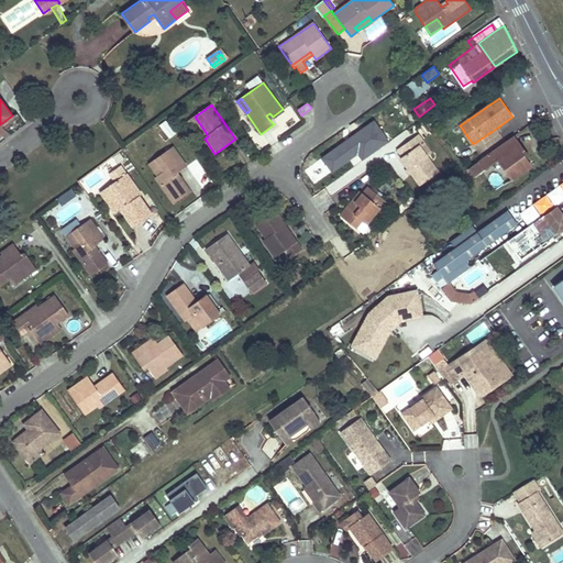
[(205,131),(195,117),(187,122),(197,136),(205,131)]
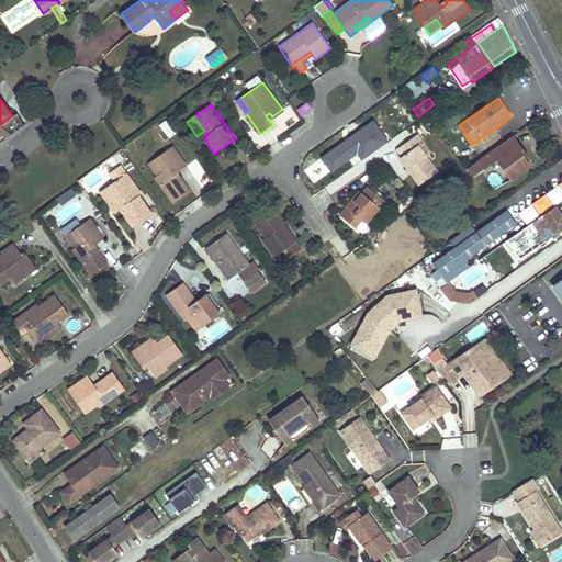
[(166,120),(159,124),(169,137),(176,132),(166,120)]
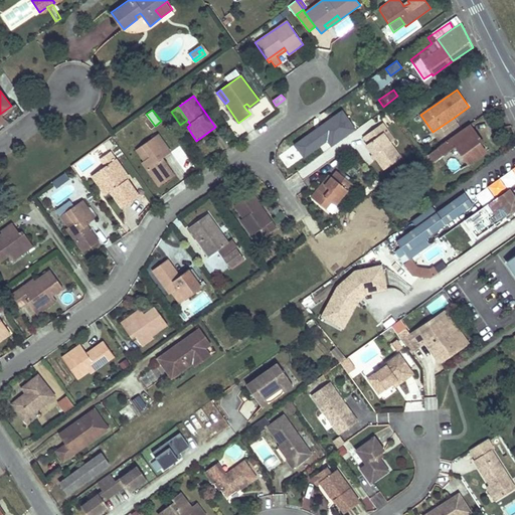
[(330,145),(355,129),(344,112),(295,143),(302,155),(327,139),(330,145)]
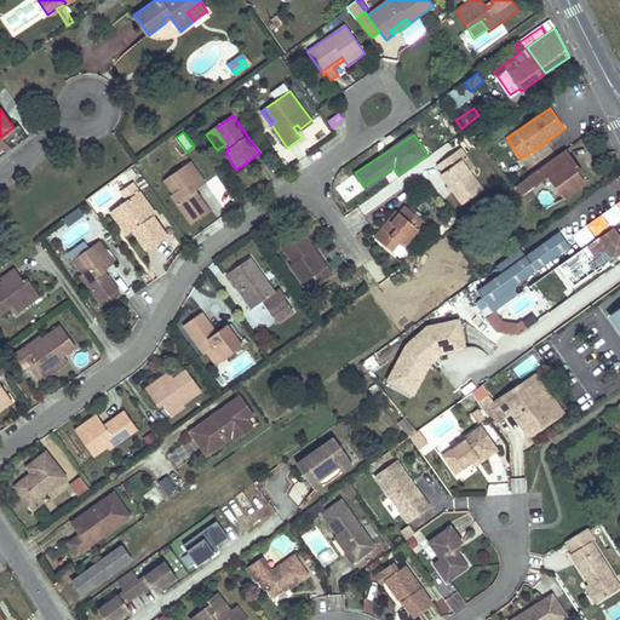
[(546,142),(532,151),(535,156),(549,147),(546,142)]
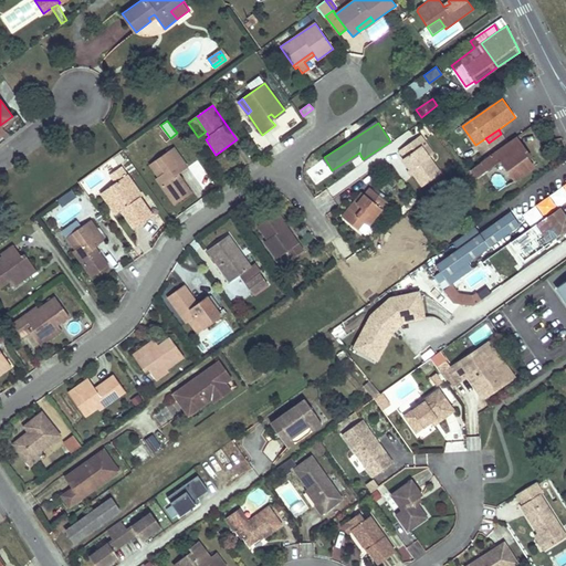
[(398,150),(405,159),(420,147),(426,144),(420,136),(398,150)]
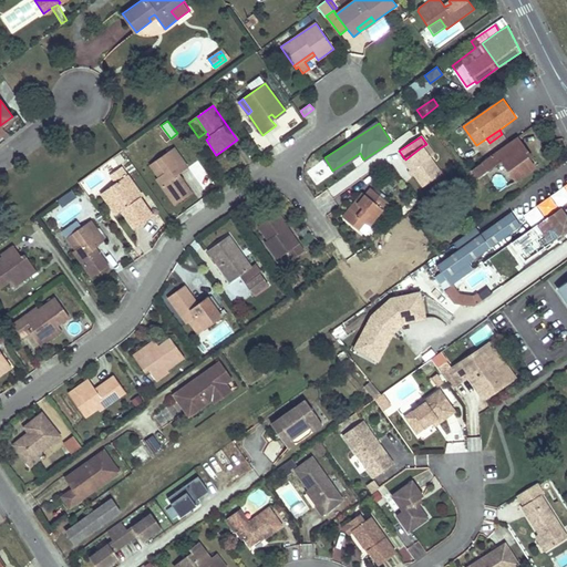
[(518,137),(472,171),(476,177),(488,169),(502,161),(516,181),(535,167),(529,158),(532,157),(518,137)]
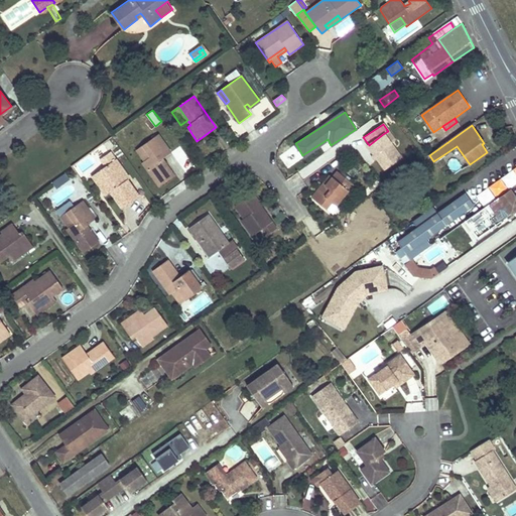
[(383,134),(390,144),(395,140),(388,131),(383,134)]
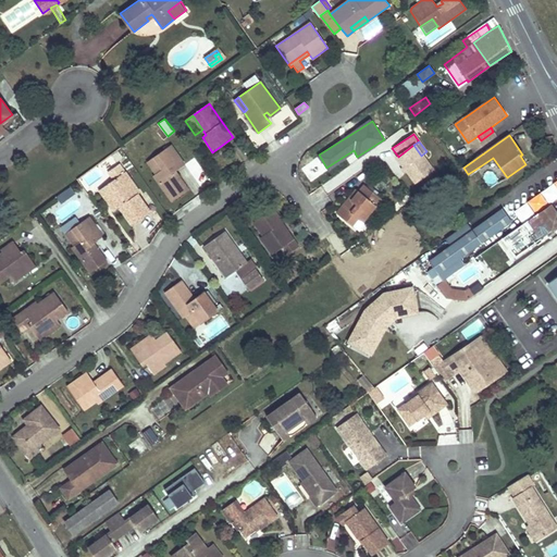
[(398,157),(396,158),(403,166),(407,172),(416,184),(433,172),(421,156),(413,145),(398,157)]
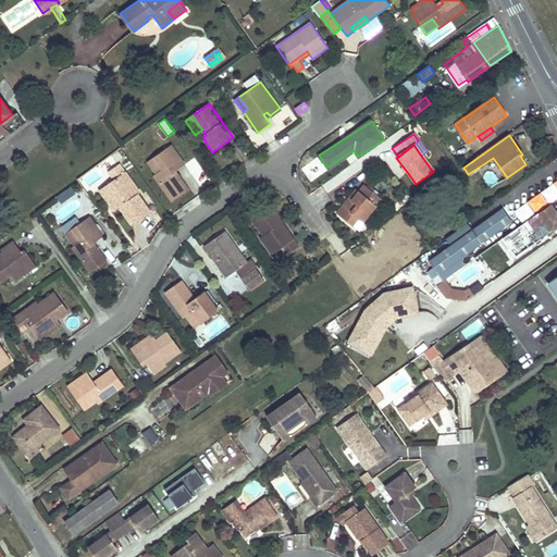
[(170,146),(153,157),(162,169),(156,174),(152,176),(171,201),(187,190),(178,177),(176,177),(173,172),(183,164),(170,146)]
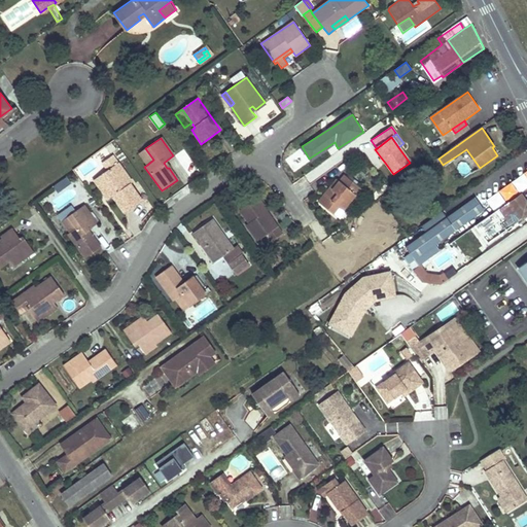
[(153,160),(145,148),(139,152),(147,165),(153,160)]
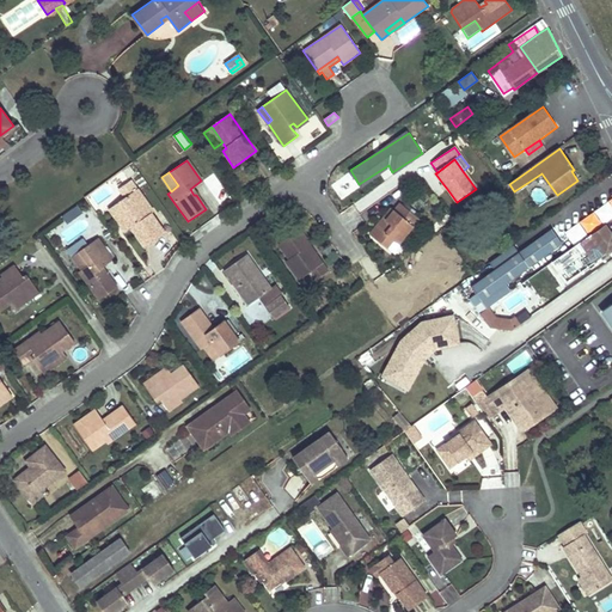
[(147,248),(166,233),(152,213),(154,212),(138,189),(135,190),(129,181),(121,188),(127,196),(126,197),(116,204),(132,227),(147,248)]
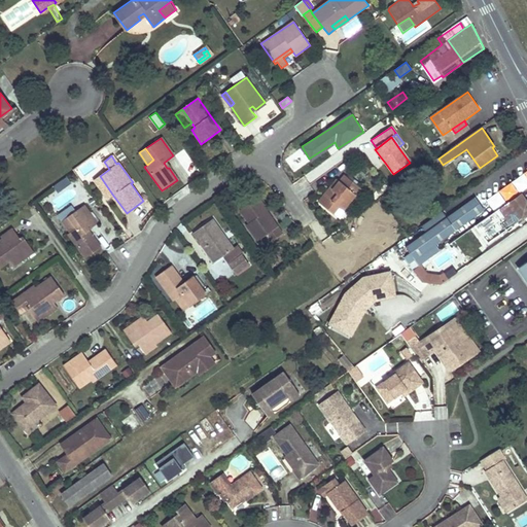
[(70,180),(66,175),(59,180),(63,185),(70,180)]
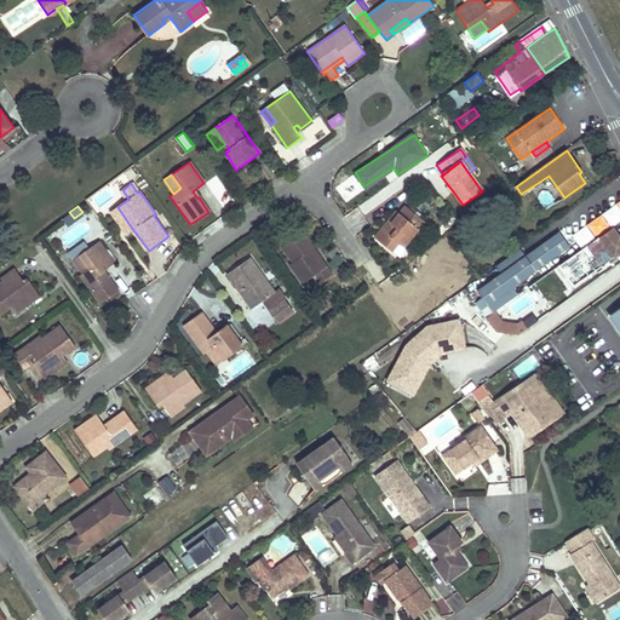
[(388,220),(374,237),(394,253),(401,245),(406,247),(426,222),(407,206),(400,213),(392,223),(388,220)]
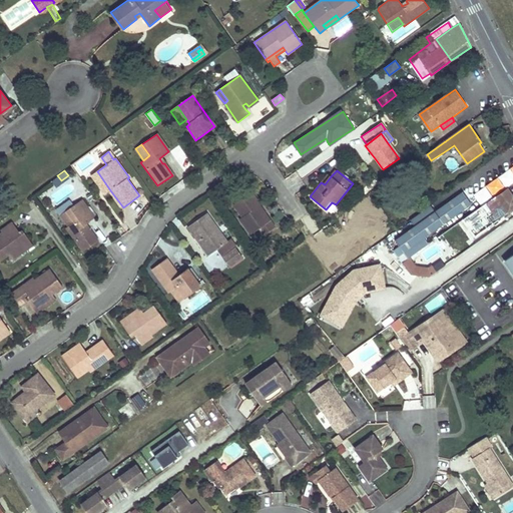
[(97,171),(91,174),(105,193),(110,190),(97,171)]
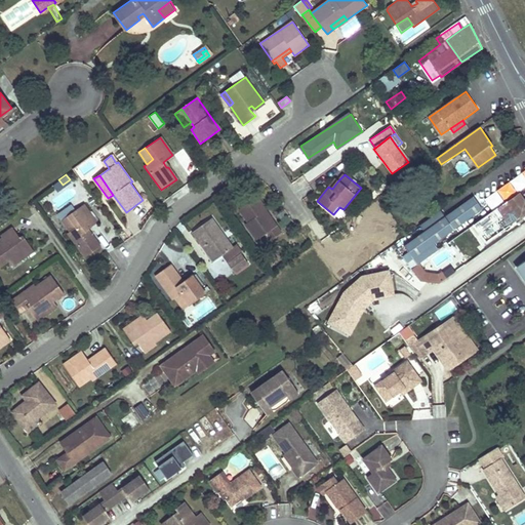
[(332,189),(338,180),(335,178),(328,187),(332,189)]
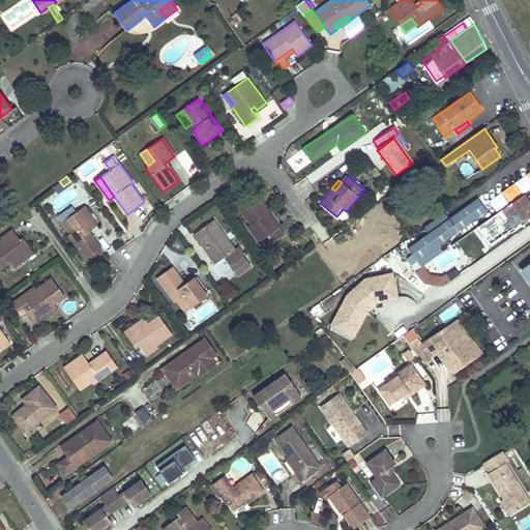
[(512,203),(496,214),(508,231),(529,215),(529,200),(526,196),(513,204),(512,203)]
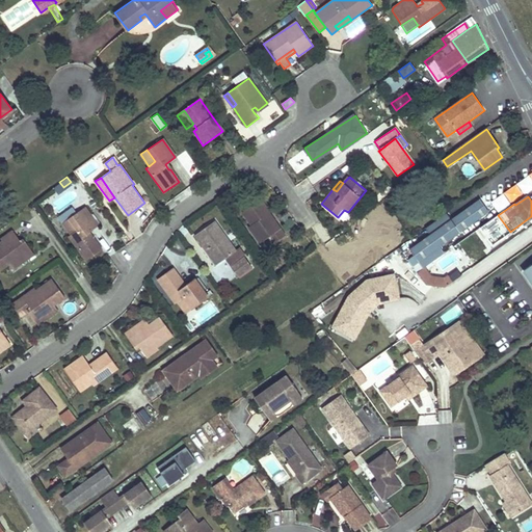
[(260,200),(242,212),(251,224),(248,227),(261,243),(269,237),(274,244),(286,236),(280,229),(276,230),(266,215),(269,213),(260,200)]
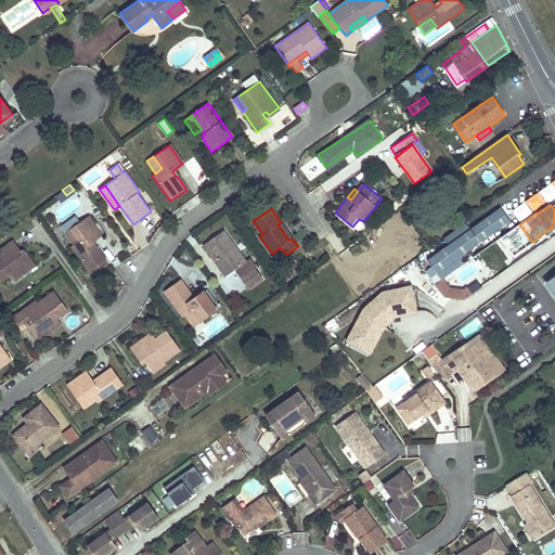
[(450,245),(430,260),(443,280),(464,265),(459,257),(510,220),(501,209),(470,231),(466,222),(446,237),(450,245)]
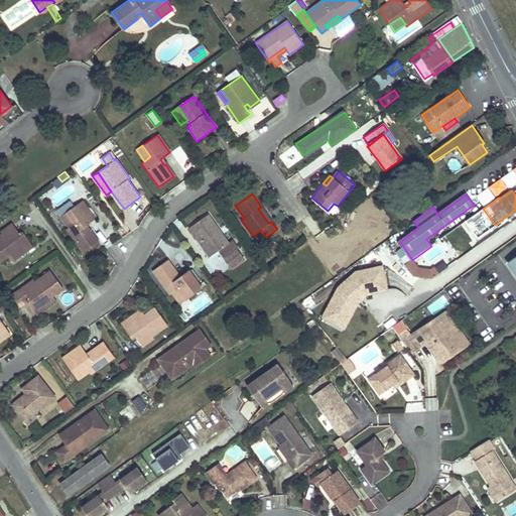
[(82,202),(67,212),(75,224),(69,228),(67,230),(83,253),(98,243),(90,231),(89,231),(85,227),(95,220),(82,202)]
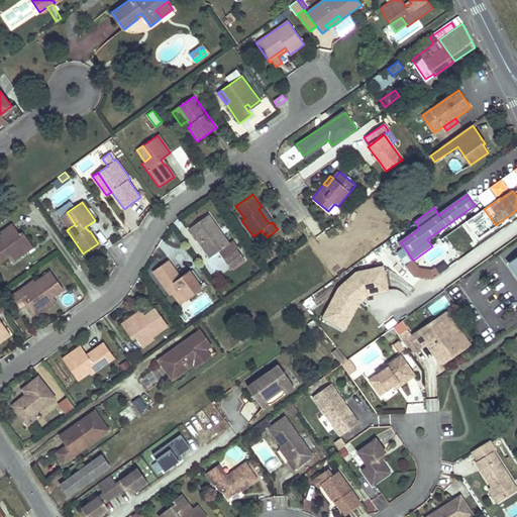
[(334,204),(328,211),(332,214),(338,206),(334,204)]
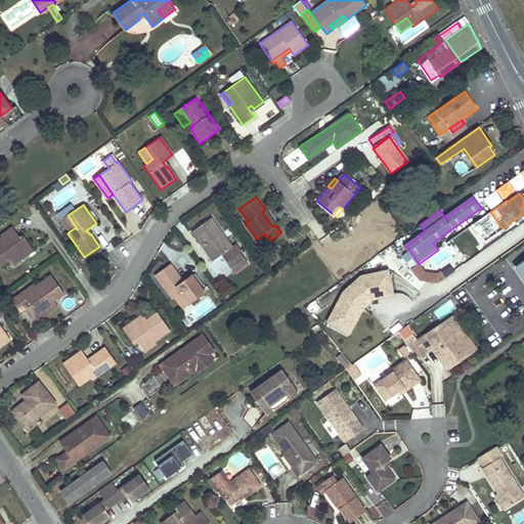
[(265,210),(262,212),(272,226),(275,225),(265,210)]
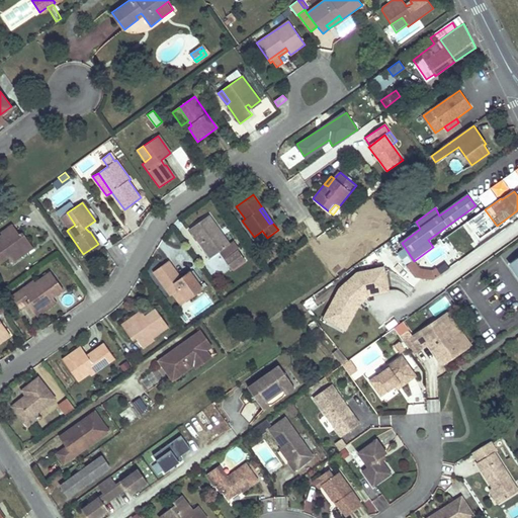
[(61,218),(69,229),(75,225),(67,212),(61,218)]
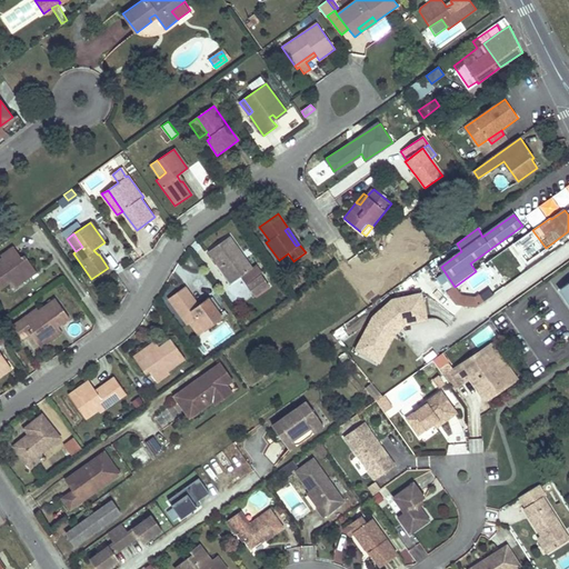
[(229,237),(208,252),(218,266),(220,262),(229,276),(227,278),(230,283),(251,269),(229,237)]
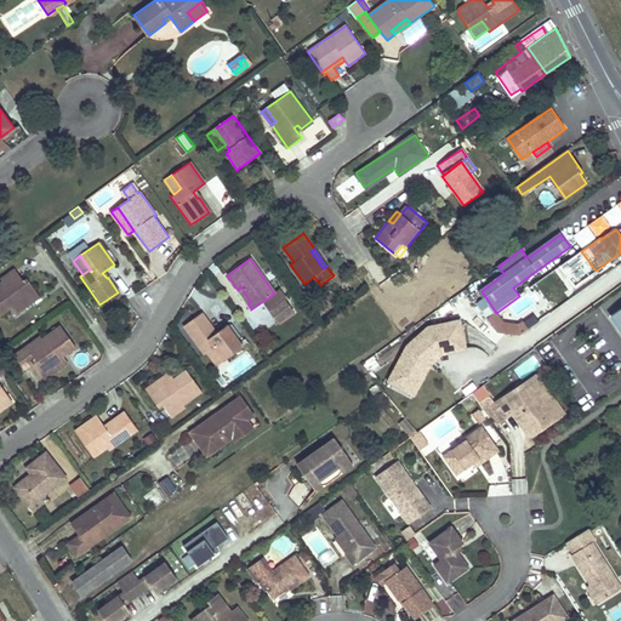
[(3,281),(0,284),(0,315),(11,307),(16,314),(26,307),(21,302),(35,291),(27,280),(23,283),(15,271),(1,280),(3,281)]
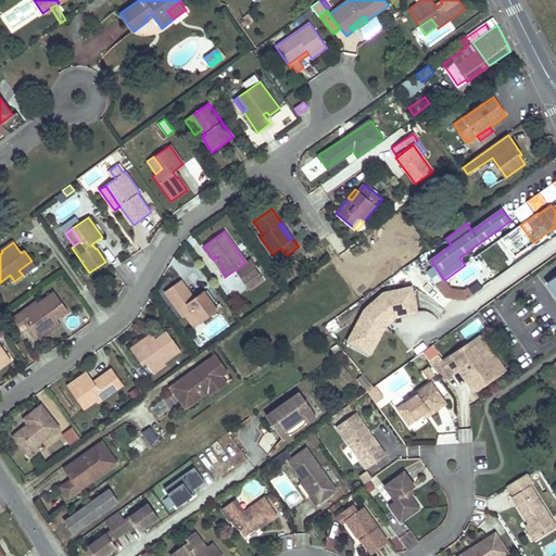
[(215,256),(213,260),(222,272),(224,269),(215,256)]
